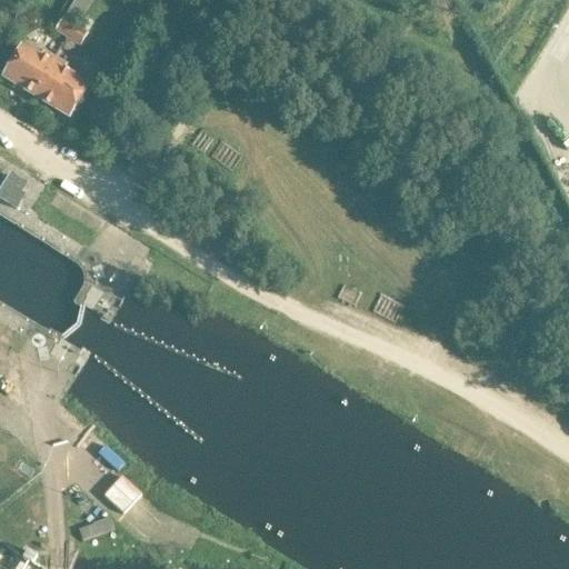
[(0,0),(0,18),(11,0),(16,0),(20,3),(22,0),(0,0)]
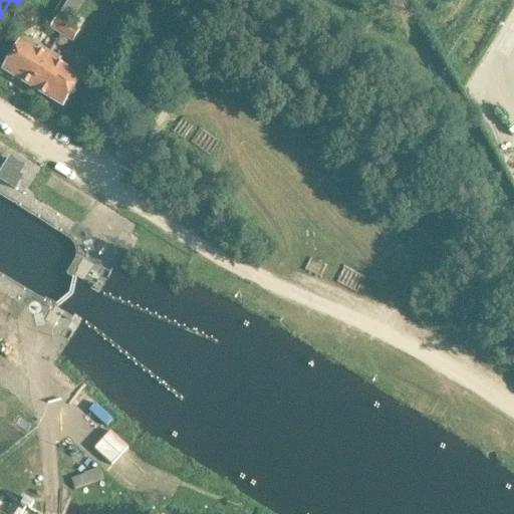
[(60,34),(61,34),(72,41),(78,32),(70,27),(84,3),(79,0),(67,0),(56,19),(51,28),(60,34)]
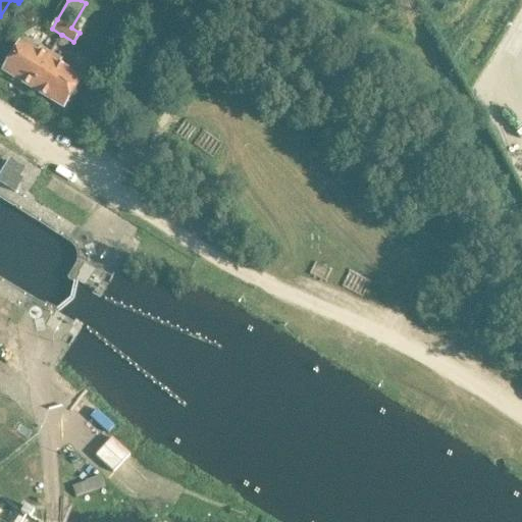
[(4,72),(34,91),(53,58),(49,55),(41,50),(39,54),(21,44),(19,47),(15,44),(17,41),(0,30),(0,64),(1,63),(7,67),(4,72)]
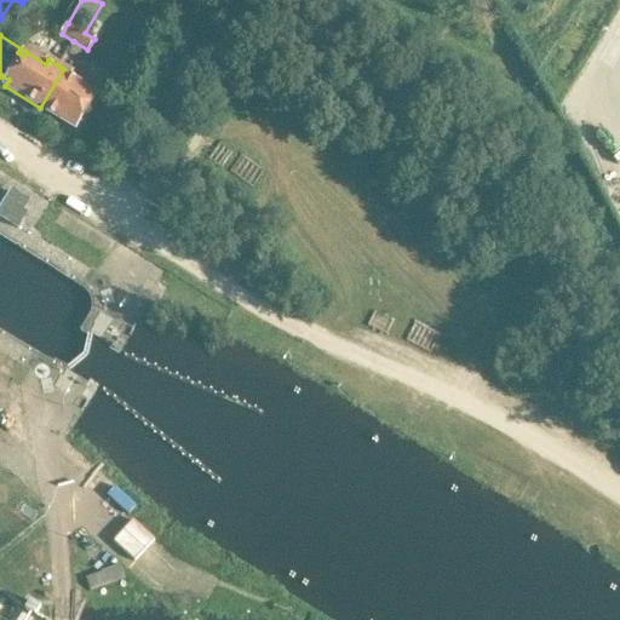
[(63,69),(40,108),(75,130),(96,95),(68,78),(70,73),(63,69)]
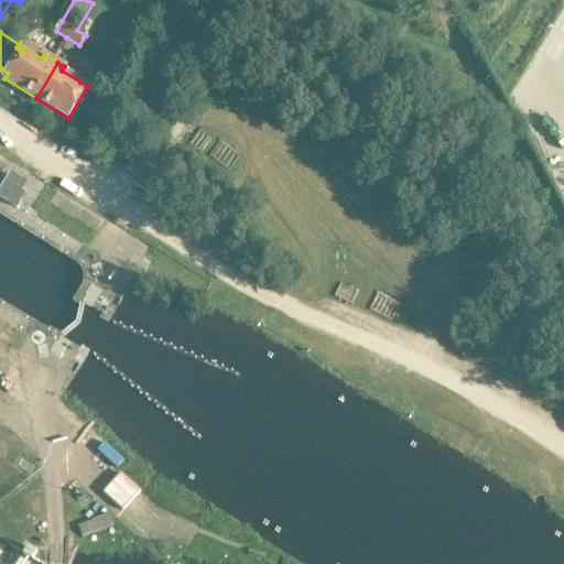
[(11,175),(0,193),(0,198),(15,208),(23,196),(20,194),(25,184),(11,175)]
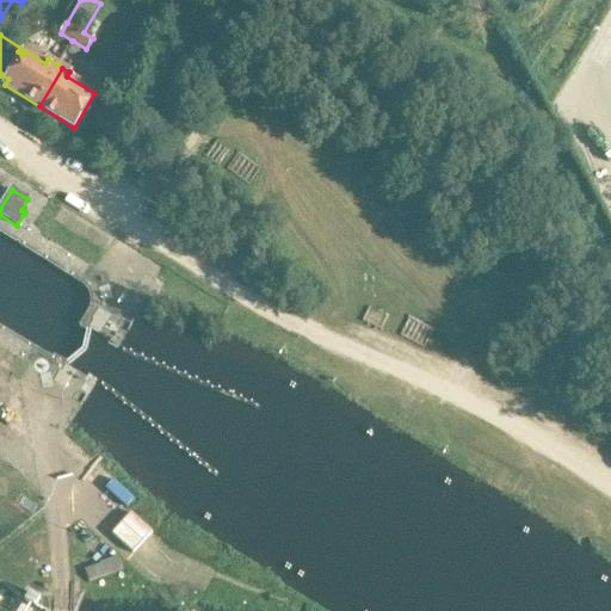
[(85,571),(90,582),(124,571),(119,557),(85,571)]
